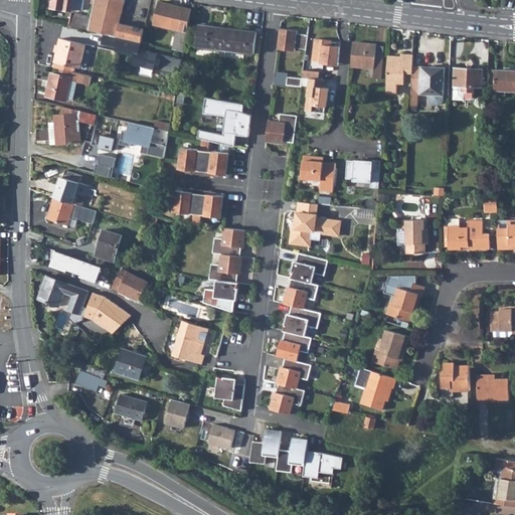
[(52,0),(52,7),(72,11),(73,8),(83,10),(84,0),(52,0)]
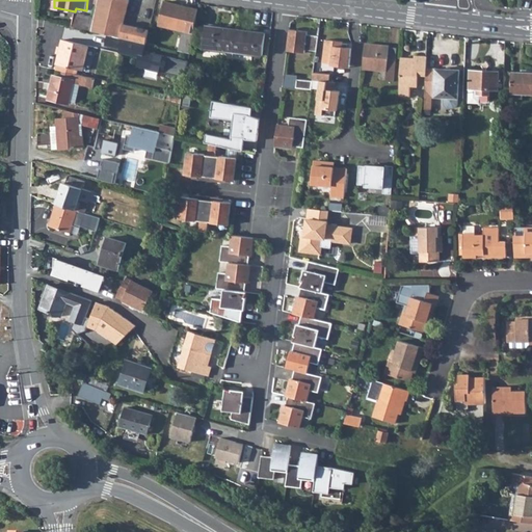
[(95,18),(92,31),(100,33),(117,36),(127,38),(147,44),(150,30),(124,24),(129,0),(98,0),(98,3),(95,18)]
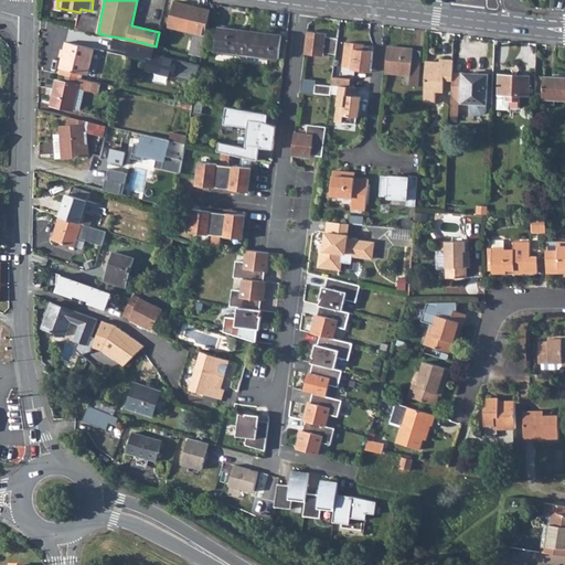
[(170,27),(191,32),(205,35),(208,27),(211,9),(176,1),(170,27)]
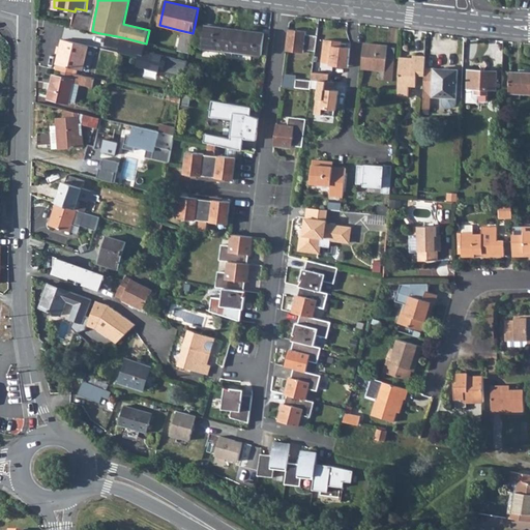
[(75,13),(71,27),(92,31),(94,18),(75,13)]
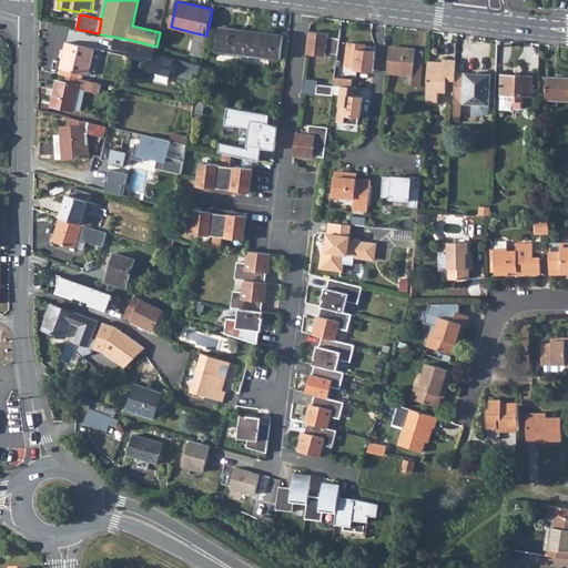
[(216,50),(250,54),(252,31),(220,28),(216,50)]
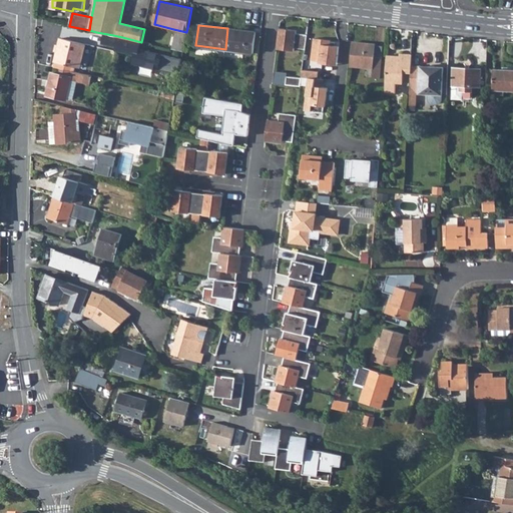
[(296,29),(279,27),(276,48),(282,47),(282,49),(294,50),(294,47),(305,48),(307,34),(296,32),(296,29)]
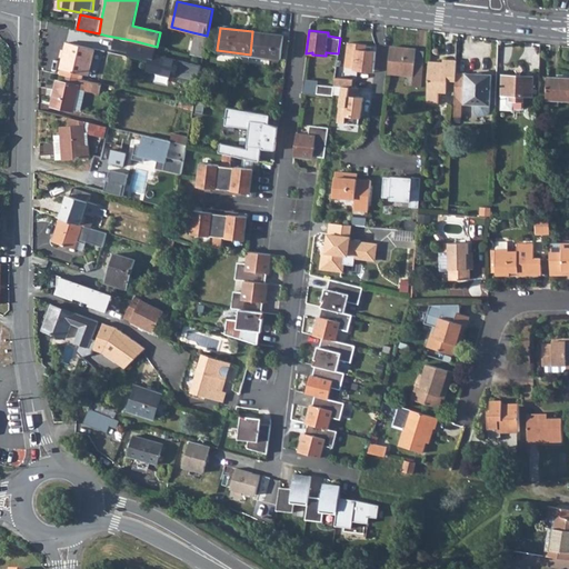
[(252,31),(250,55),(280,59),(283,36),(252,31)]
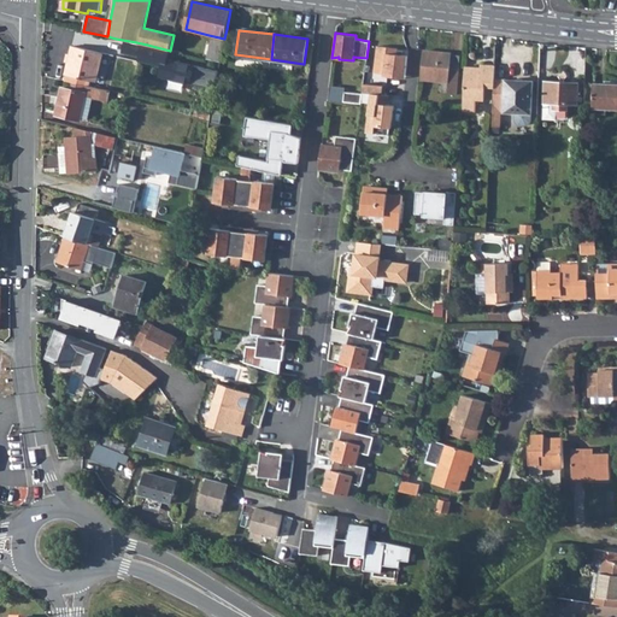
[(209,35),(207,47),(222,51),(224,39),(209,35)]
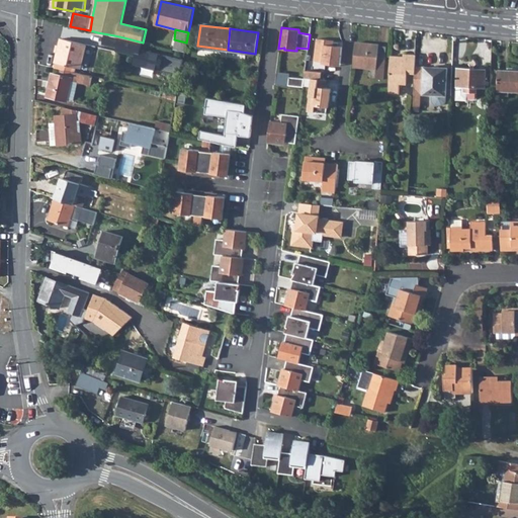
[(97,32),(95,42),(111,47),(112,40),(114,35),(97,32)]
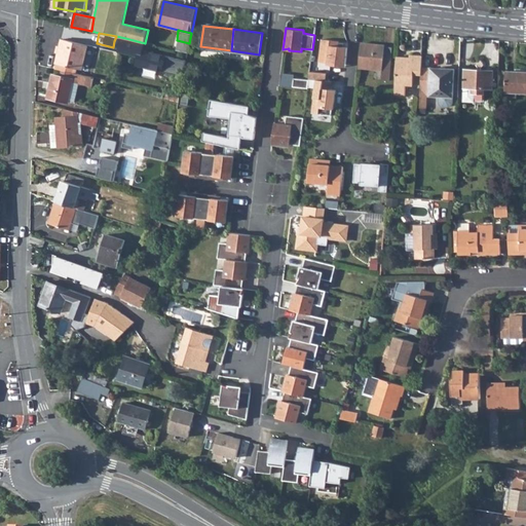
[(114,41),(113,47),(123,49),(125,38),(116,36),(114,41)]
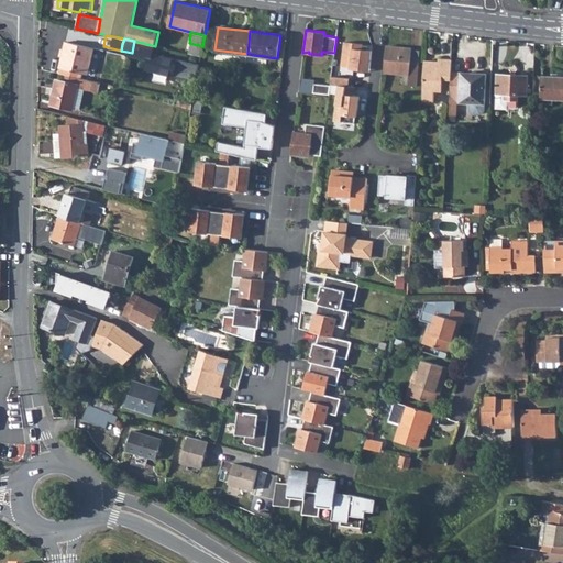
[(66,43),(59,68),(88,75),(95,50),(66,43)]
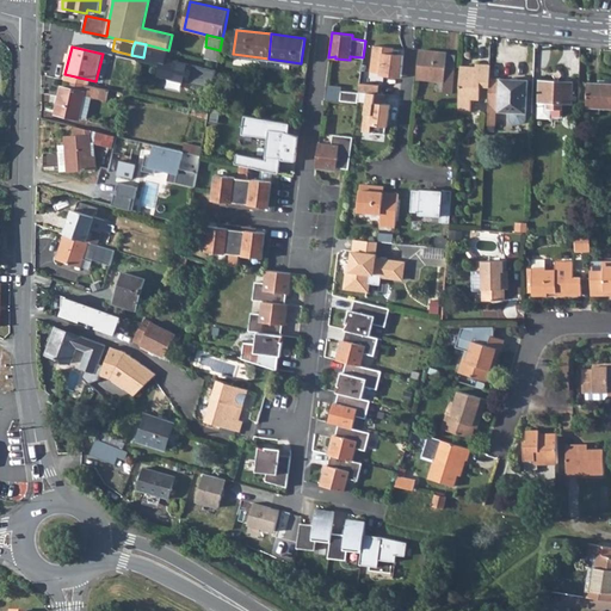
[(205,47),(204,57),(218,61),(220,50),(205,47)]
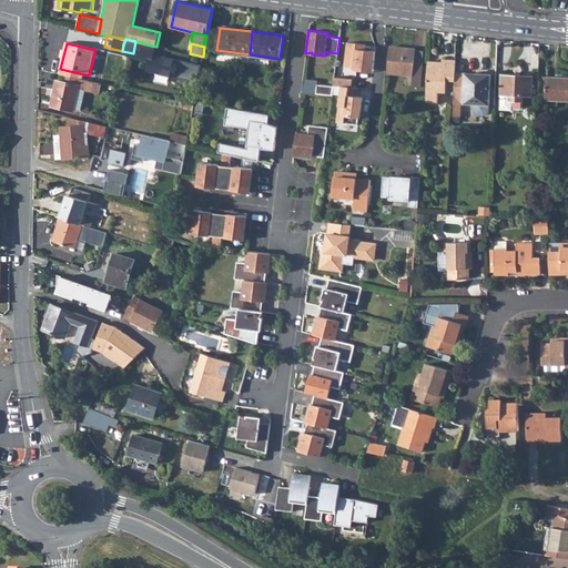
[(354,67),(373,69),(375,51),(365,50),(365,44),(347,43),(344,68),(354,69),(354,67)]
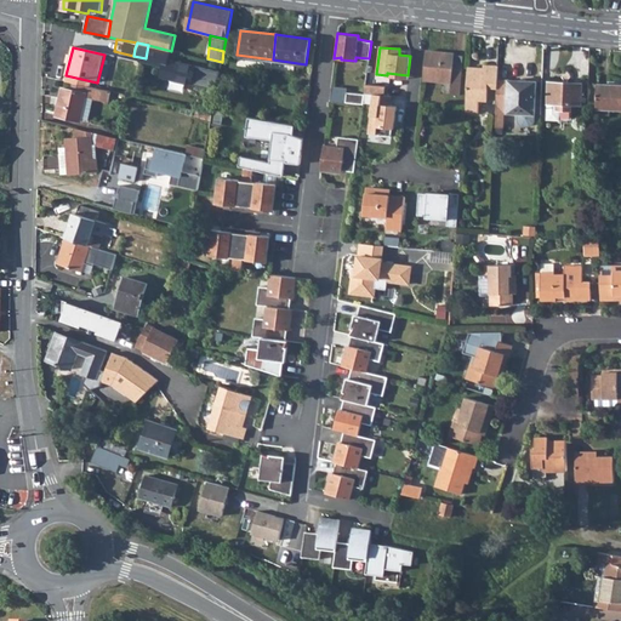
[(450,81),(450,80),(451,72),(461,73),(463,56),(454,55),(454,53),(426,51),(422,79),(450,81)]
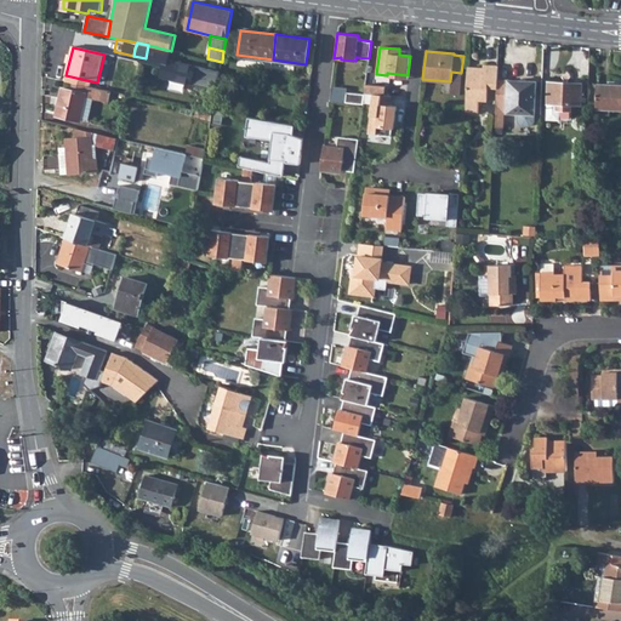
[(467,68),(465,112),(479,113),(479,101),(486,101),(486,89),(497,89),(497,80),(499,66),(490,64),(483,64),(483,68),(476,67),(474,69),(467,68)]
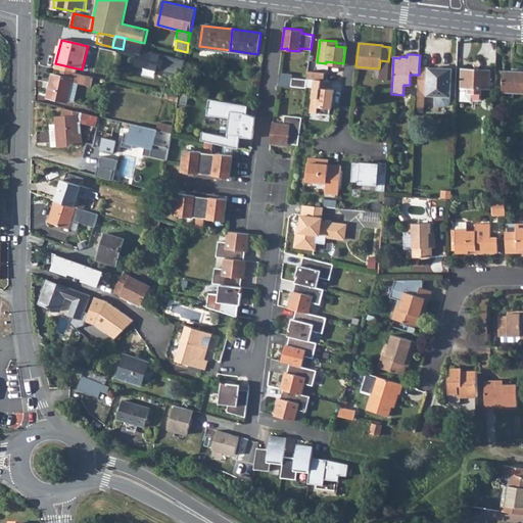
[(380,60),(379,67),(388,69),(389,62),(388,61),(380,60)]
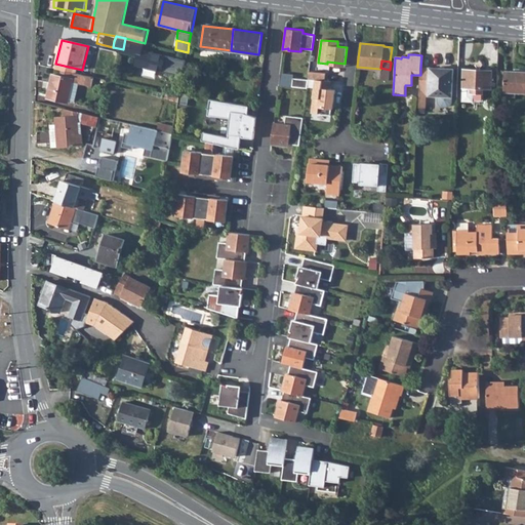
[(156,77),(158,70),(148,68),(147,75),(156,77)]
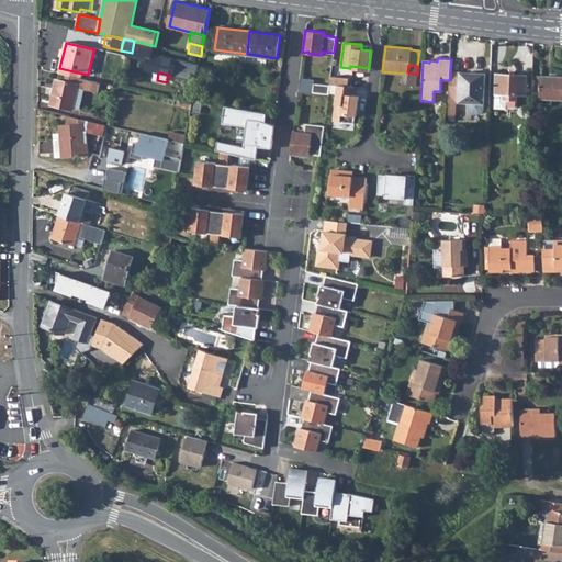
[(484,74),(460,72),(450,72),(450,80),(449,107),(459,107),(459,102),(469,102),(469,109),(472,112),(480,112),(483,109),(483,103),(484,74)]
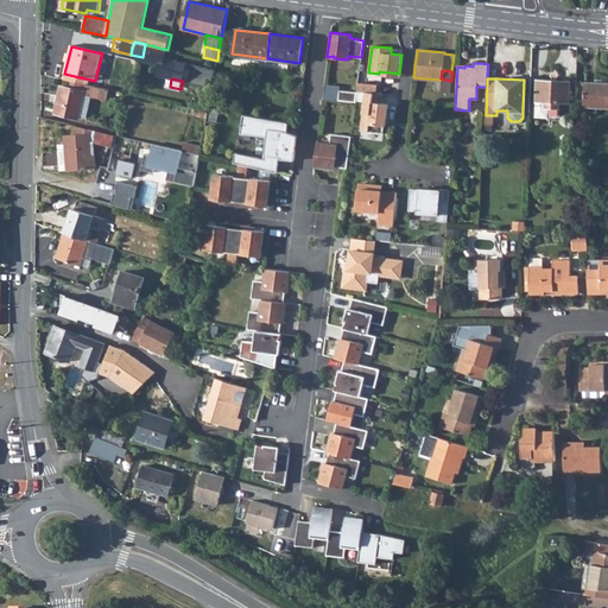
[(538,80),(536,116),(548,116),(548,107),(559,107),(559,101),(569,102),(570,81),(538,80)]
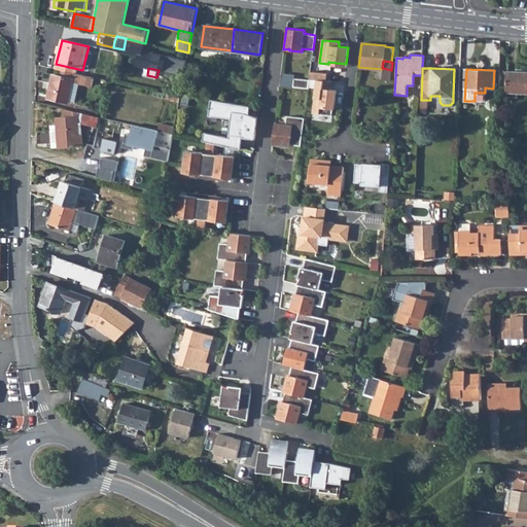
[(51,84),(44,83),(43,91),(49,92),(48,98),(68,102),(69,100),(73,82),(78,83),(93,88),(95,77),(90,76),(62,70),(61,76),(54,74),(51,84)]
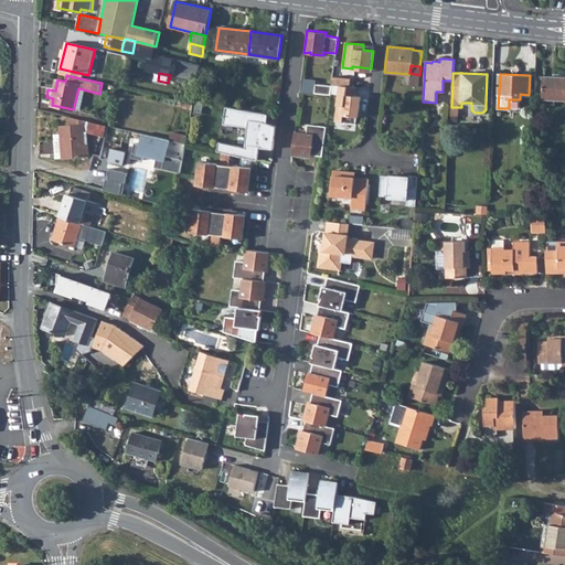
[(350,78),(332,76),(331,85),(350,86),(350,78)]
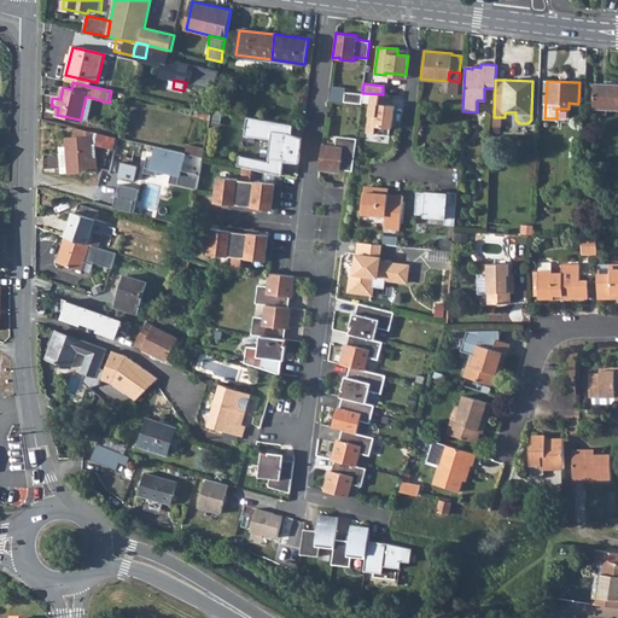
[(617,83),(595,83),(594,108),(617,108),(617,83)]
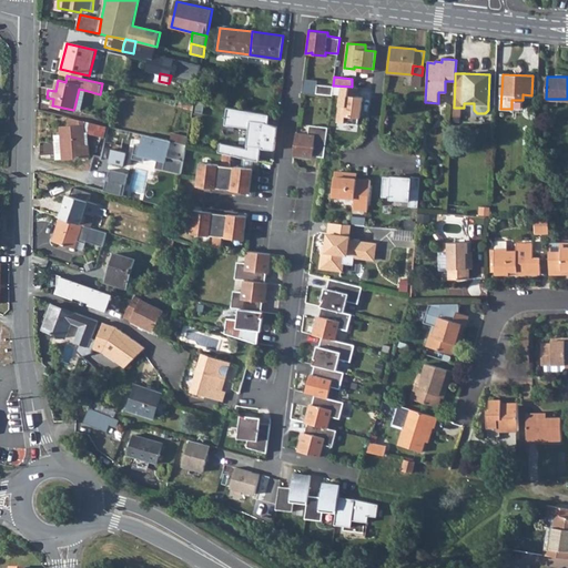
[(333,85),(317,83),(316,93),(332,95),(332,94),(333,85)]
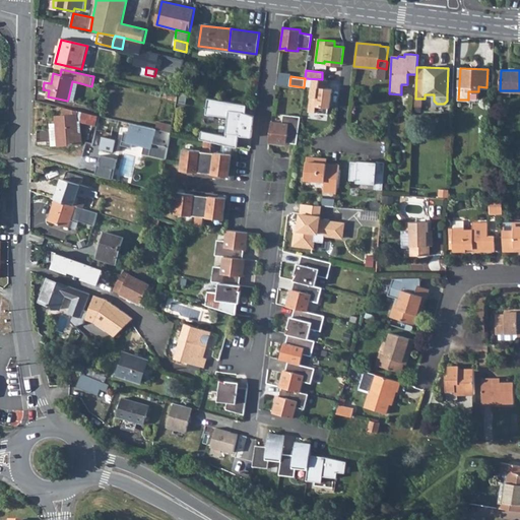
[(322,79),(305,78),(304,86),(312,87),(309,112),(328,114),(329,108),(330,108),(332,89),(326,88),(327,80),(322,79)]
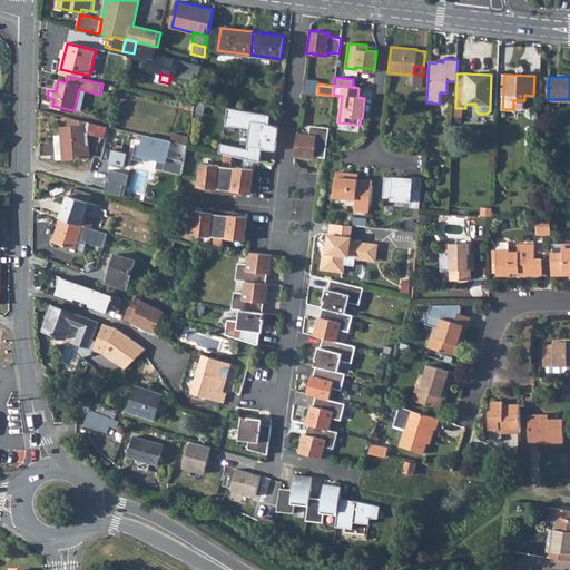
[(79,89),(75,108),(81,110),(85,90),(79,89)]
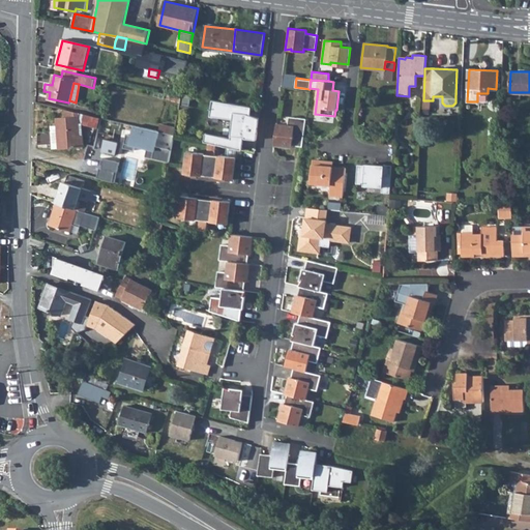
[(227,100),(212,98),(210,115),(233,118),(230,140),(213,137),(212,142),(216,143),(242,148),(243,137),(257,138),(259,116),(251,113),(252,105),(235,102),(227,100)]
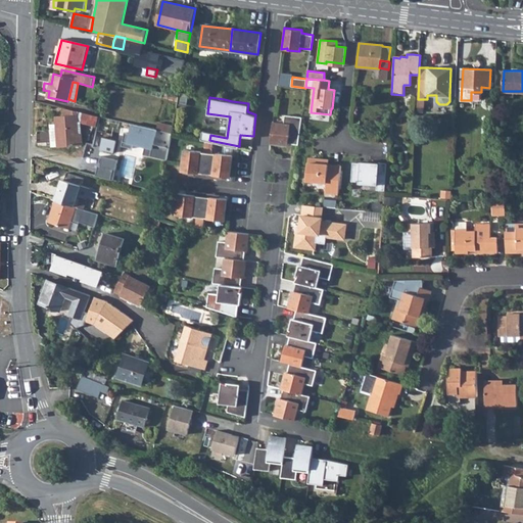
[(109,117),(65,107),(65,116),(57,116),(59,145),(83,144),(81,121),(107,128),(109,117)]
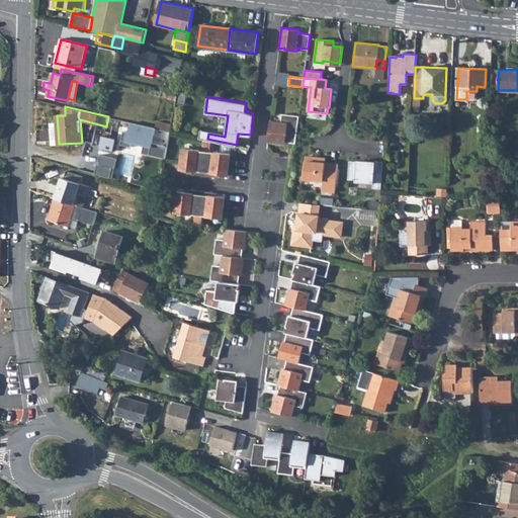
[(281,121),(270,120),(267,142),(273,141),(273,142),(285,144),(285,142),(295,143),(296,137),(298,115),(282,113),(281,121)]
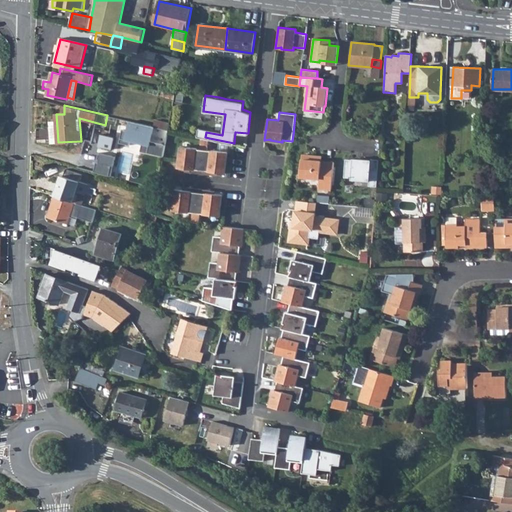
[(153,126),(129,121),(127,131),(122,129),(119,142),(129,145),(130,141),(142,144),(140,152),(163,156),(165,145),(150,142),(153,126)]
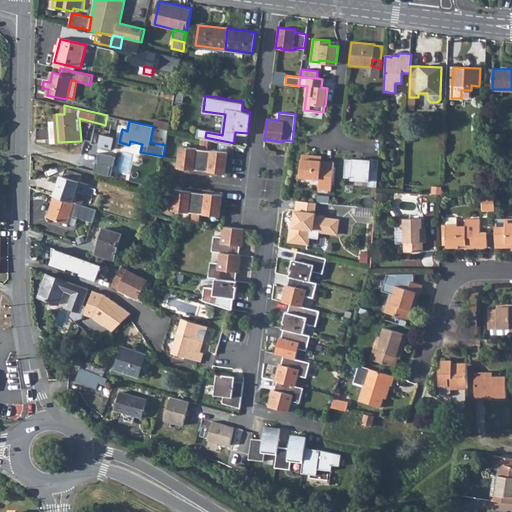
[(100,132),(97,145),(111,148),(114,136),(100,132)]
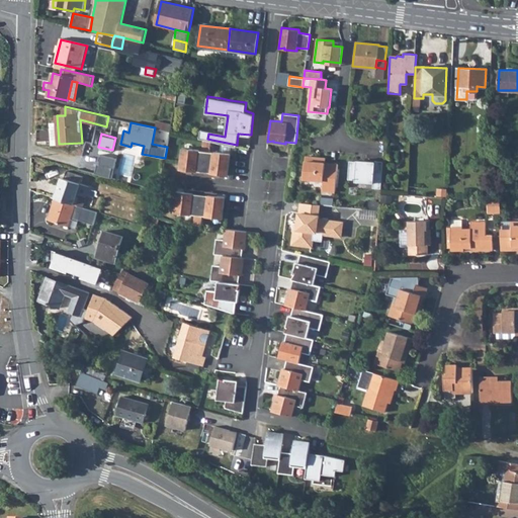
[(231,153),(214,151),(213,152),(209,151),(211,140),(207,139),(203,139),(202,151),(199,150),(183,148),(180,169),(192,171),(192,174),(214,177),(216,173),(228,175),(231,153)]
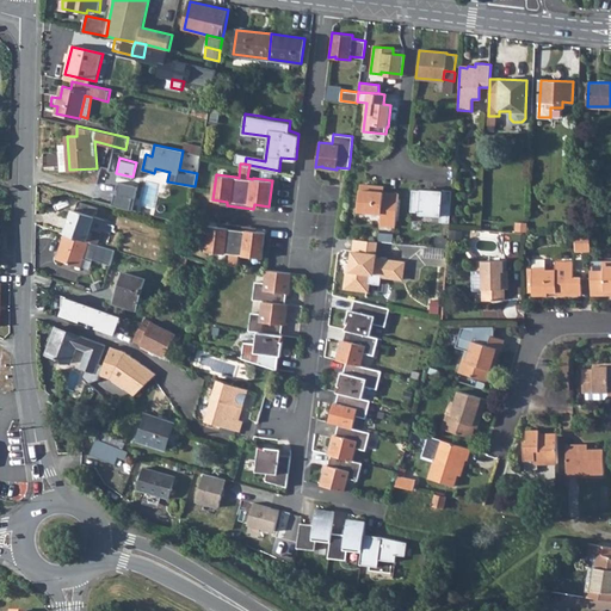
[(381,224),(395,227),(399,193),(375,191),(376,186),(360,185),(358,210),(382,213),(381,224)]
